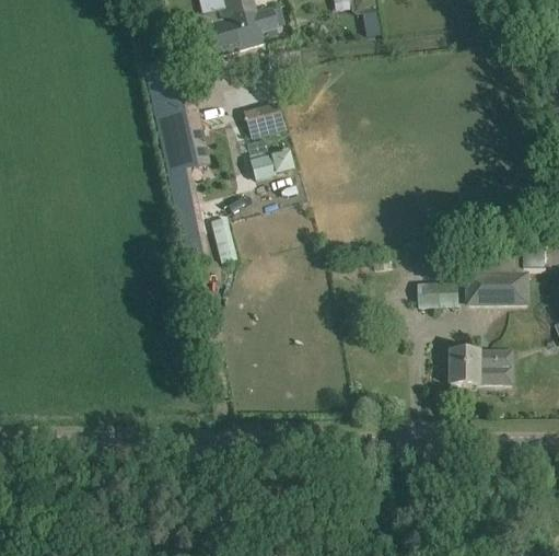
[(199,0),(204,14),(221,10),(222,16),(237,12),(239,19),(274,8),(256,12),(252,0),(199,0)]
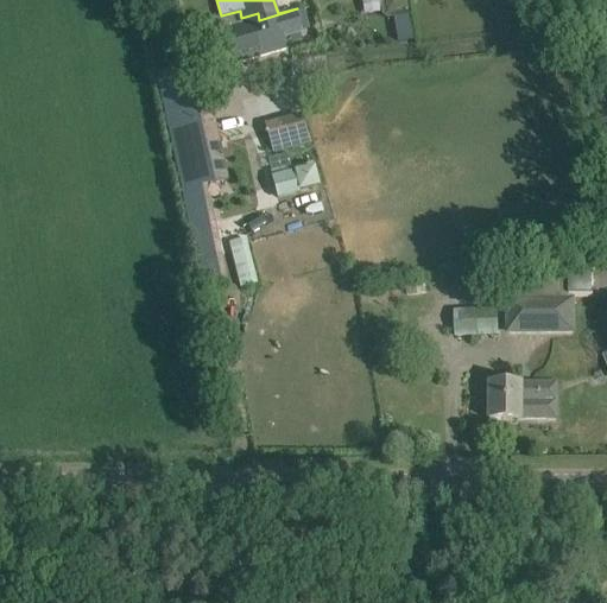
[(380,0),(383,13),(389,17),(394,16),(399,40),(415,37),(408,0),(380,0)]
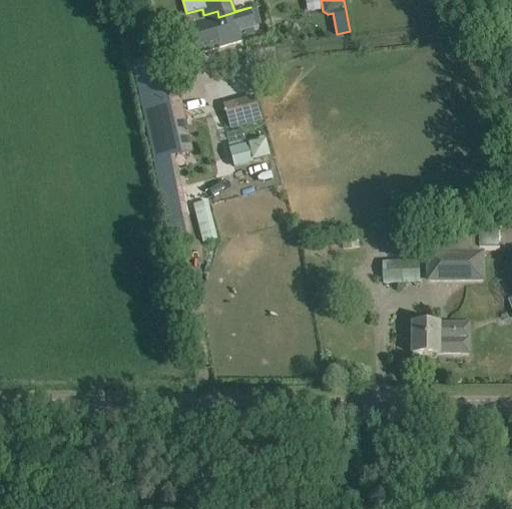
[(256,25),(250,7),(218,17),(217,11),(203,15),(202,9),(186,13),(173,17),(185,55),(241,38),(239,29),(256,25)]
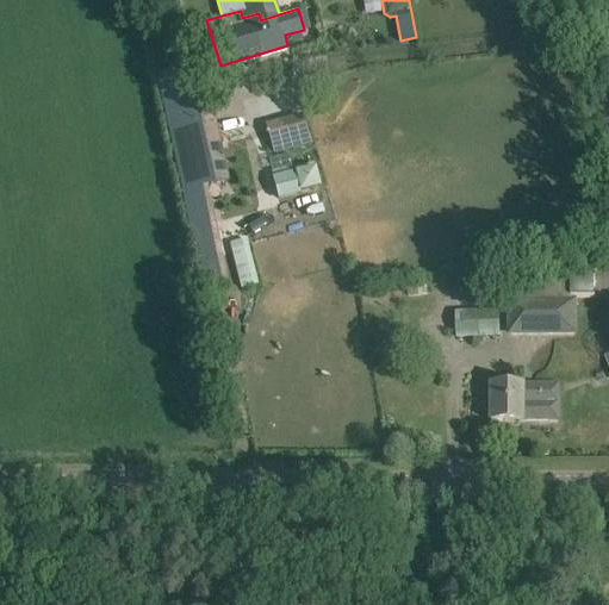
[(204,62),(161,72),(197,249),(222,244),(209,182),(230,179),(204,62)]
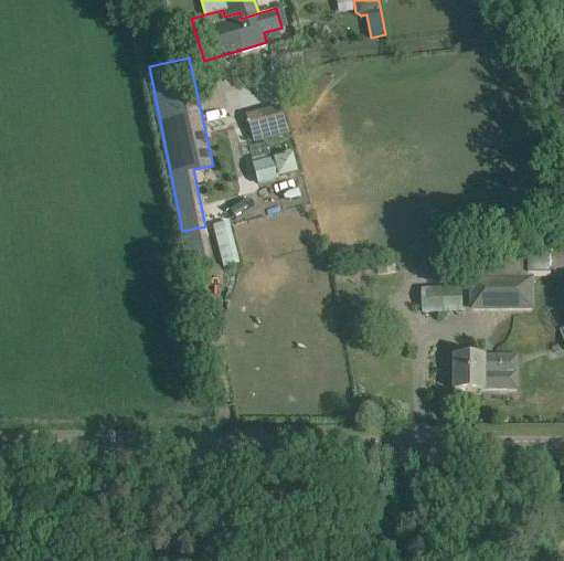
[(279,102),(244,113),(252,139),(287,129),(279,102)]
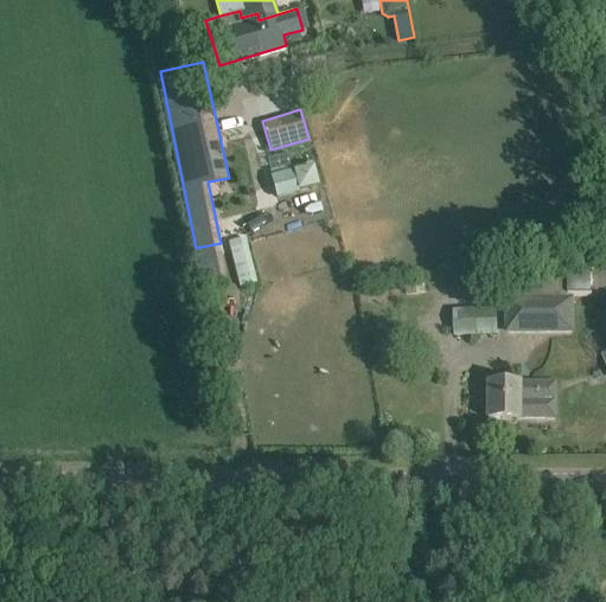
[(320,185),(314,162),(294,167),(300,189),(320,185)]
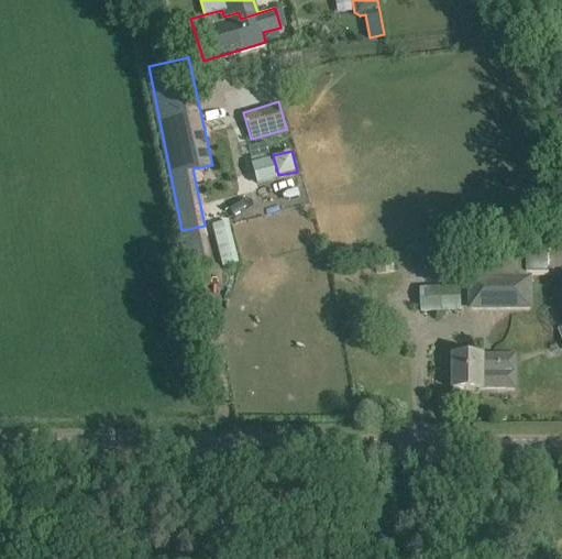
[(222,220),(212,223),(218,245),(228,242),(222,220)]
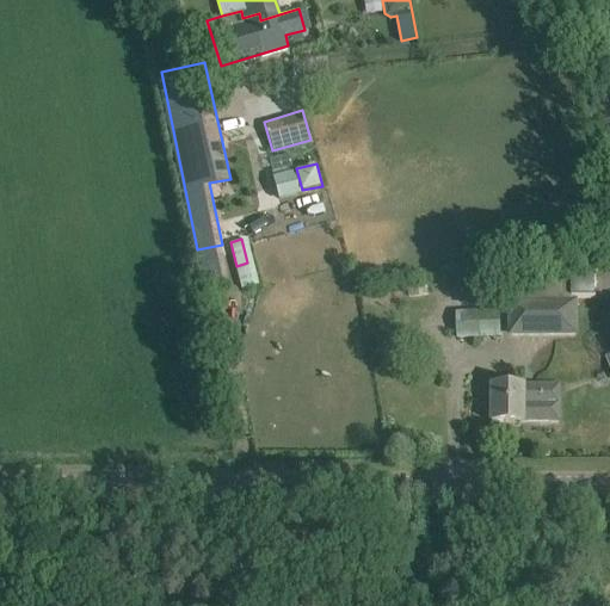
[(579,276),(509,277),(509,333),(579,332),(579,294),(596,294),(596,276),(579,276)]
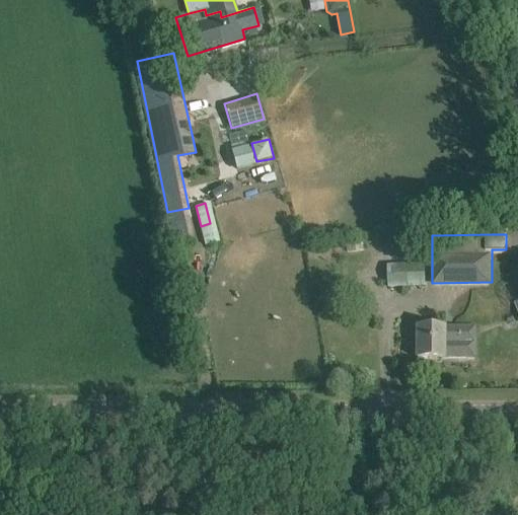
[(389,263),(389,283),(426,282),(426,262),(389,263)]
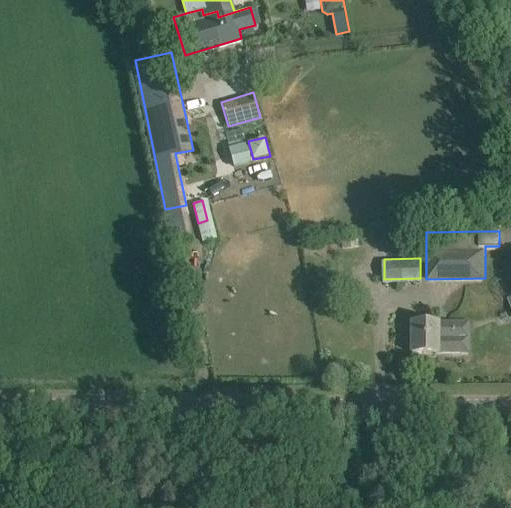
[(411,321),(412,351),(473,351),(473,336),(454,335),(454,321),(411,321)]
